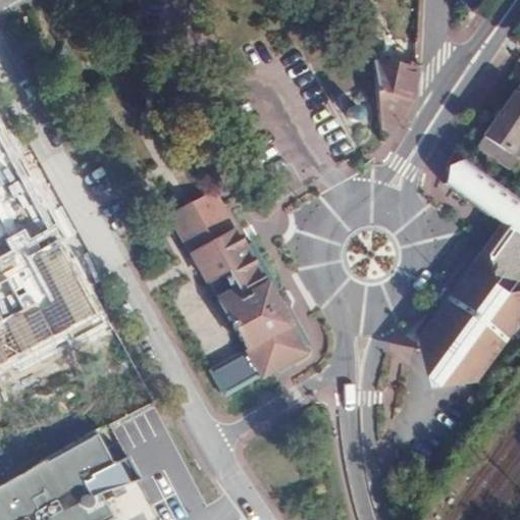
[(388,62),(403,66),(404,59),(391,56),(388,62)]
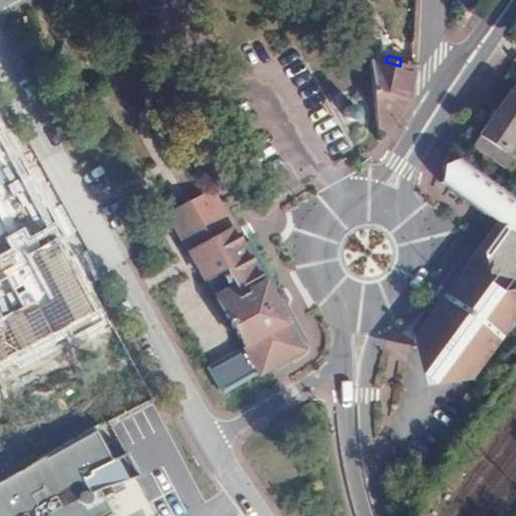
[(378,126),(385,131),(408,95),(415,69),(400,66),(385,62),(370,59),(378,126)]
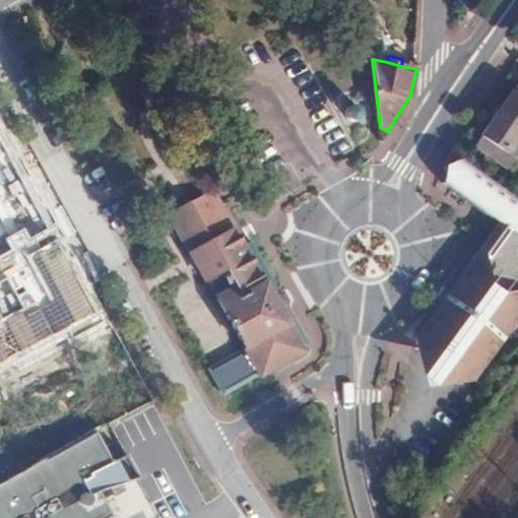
[(478,143),(511,168),(517,157),(517,87),(513,94),(504,106),(478,143)]
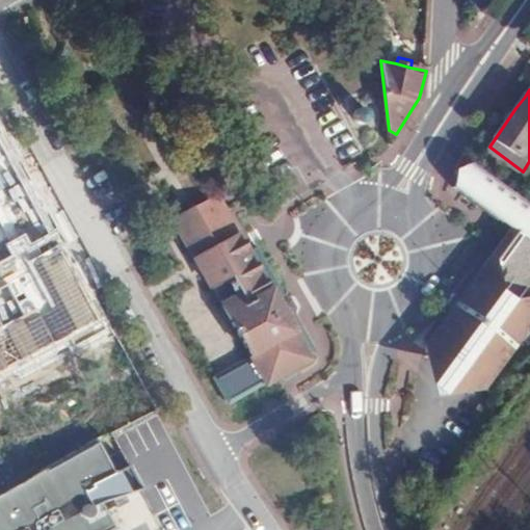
[(355,112),(356,114),(359,116),(361,117),(364,118),(366,117),(369,115),(370,113),(371,111),(370,108),(369,106),(367,104),(364,103),(362,103),(359,104),(356,106),(355,109),(355,112)]
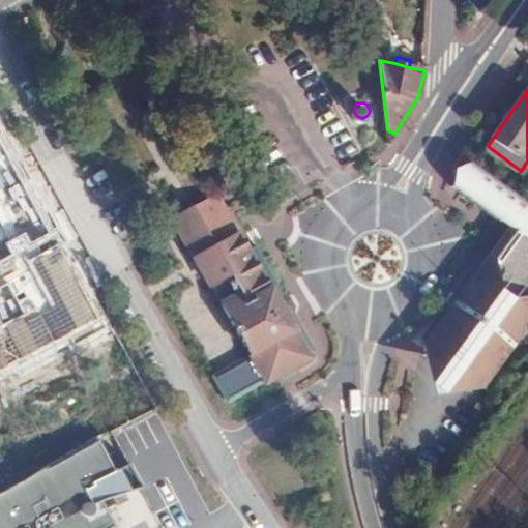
[(0,381),(101,326),(0,147),(0,381)]
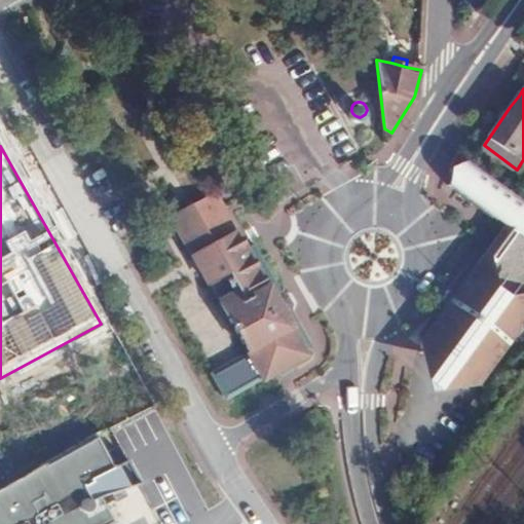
[(523,200),(468,160),(463,165),(450,166),(453,179),(449,185),(508,227),(424,337),(442,351),(442,361),(445,363),(454,361),(477,377),(523,315),(523,200)]
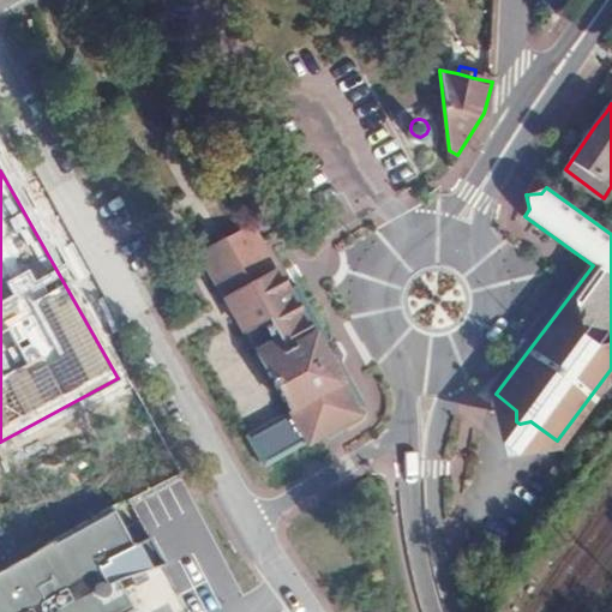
[(312,441),(323,433),(335,436),(346,430),(348,418),(359,412),(359,409),(334,366),(341,361),(343,353),(341,349),(339,343),(333,342),(324,347),(289,288),(253,223),(205,251),(293,407),(252,430),(270,463),(311,439),(312,441)]
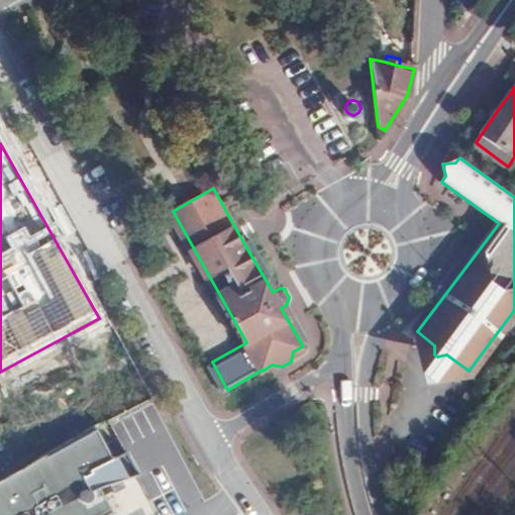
[(251,238),(243,242),(273,292),(280,288),(251,238)]
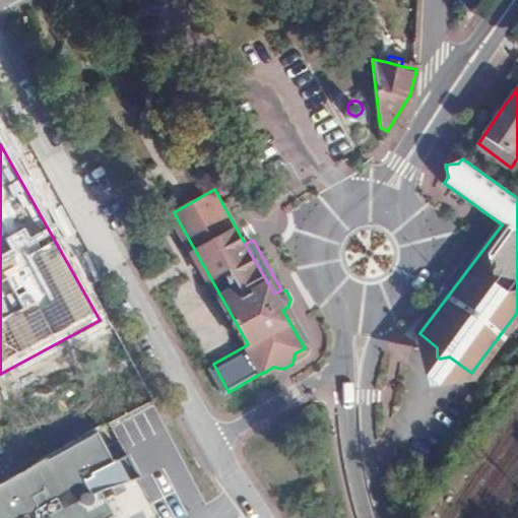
[(282,310),(304,346),(310,343),(288,306),(282,310)]
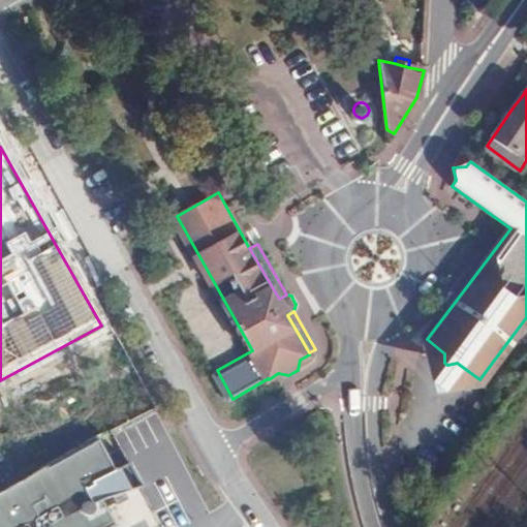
[(115,467),(100,438),(102,431),(37,470),(67,526),(118,526),(123,525),(116,522),(103,498),(115,494),(120,502),(130,496),(126,490),(144,485),(130,460),(115,467)]
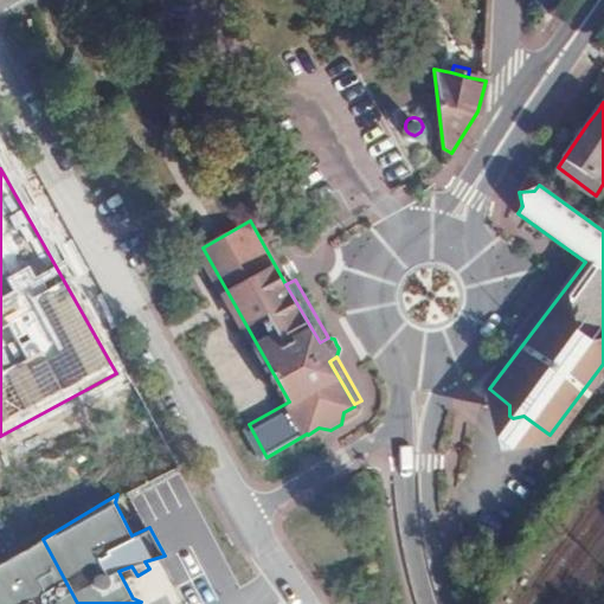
[(77,603),(43,539),(0,563),(0,603),(77,603)]
